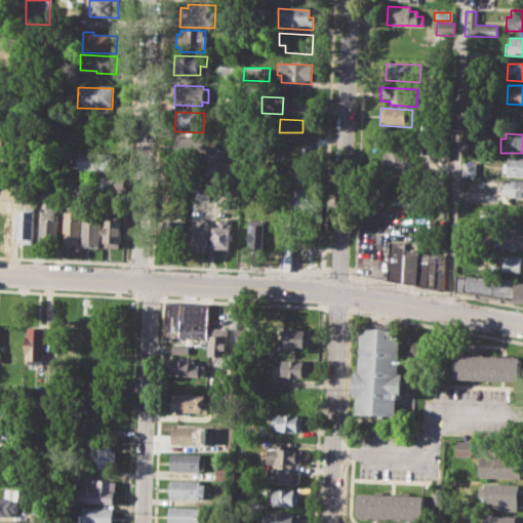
[(174,138),(215,139),(214,160),(173,159),(174,138)]
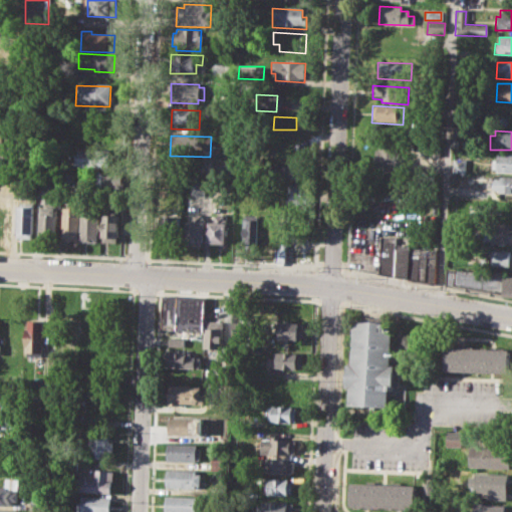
[(374,146),(403,147),(402,174),(372,173),(374,146)]
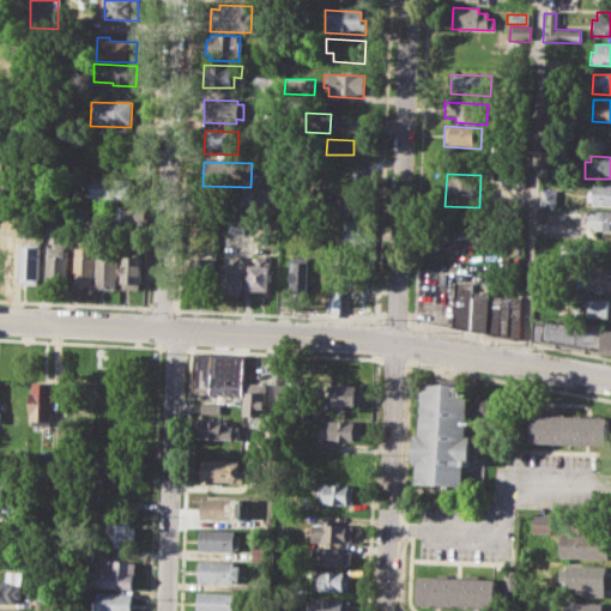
[(88,179),(131,181),(129,203),(86,200),(88,179)]
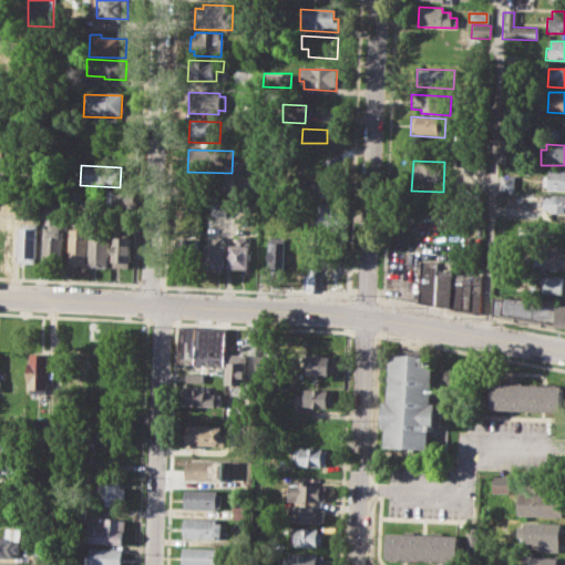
[(546,170),(564,170),(564,192),(545,192),(546,170)]
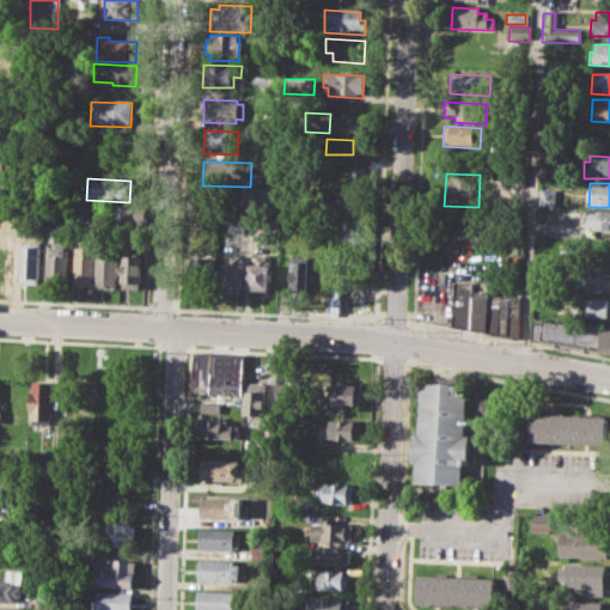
[(537,190),(559,191),(557,211),(536,211),(537,190)]
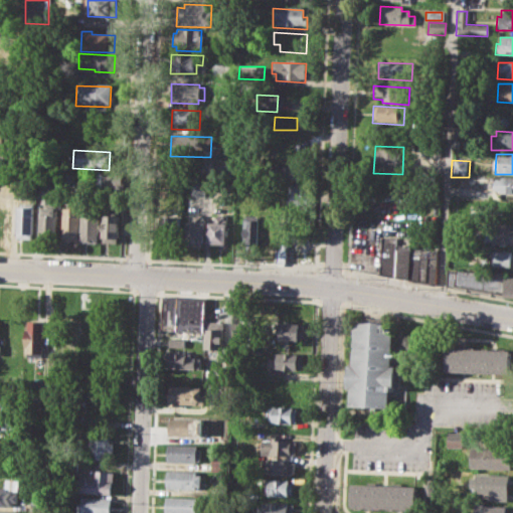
[(278,166),(310,167),(309,183),(277,182),(278,166)]
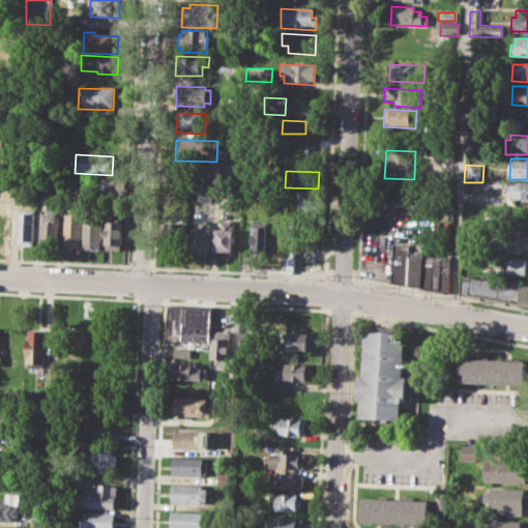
[(62,179),(76,179),(76,196),(61,195),(62,179)]
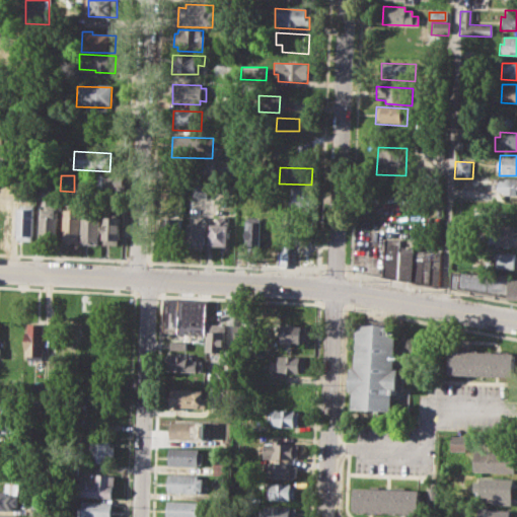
[(96,176),(123,178),(122,197),(95,195),(96,176)]
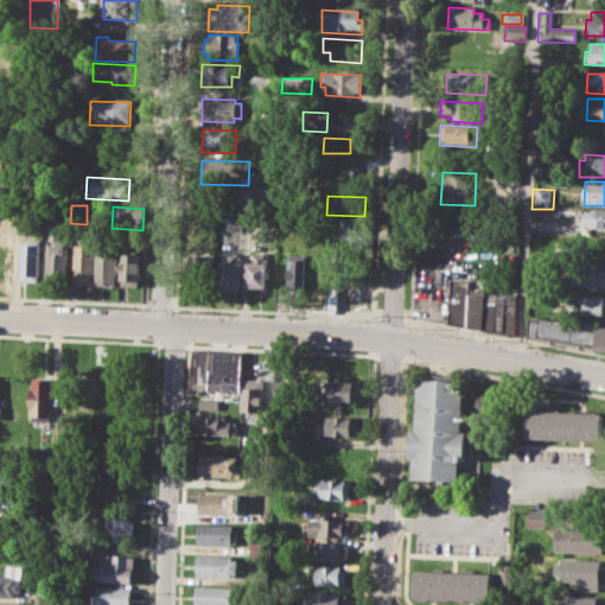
[(584,210),(604,210),(604,230),(583,230),(584,210)]
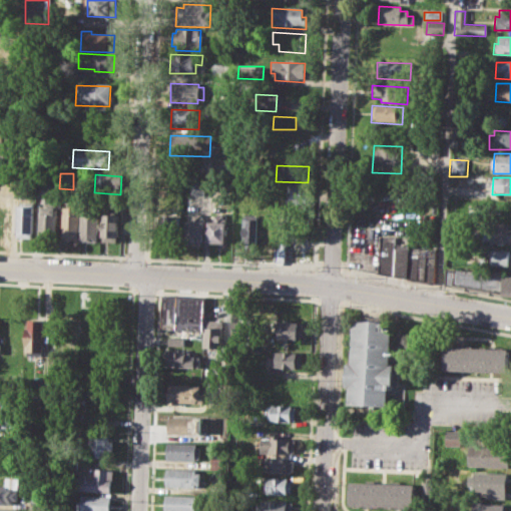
[(284,183),(302,184),(302,204),(284,204),(284,183)]
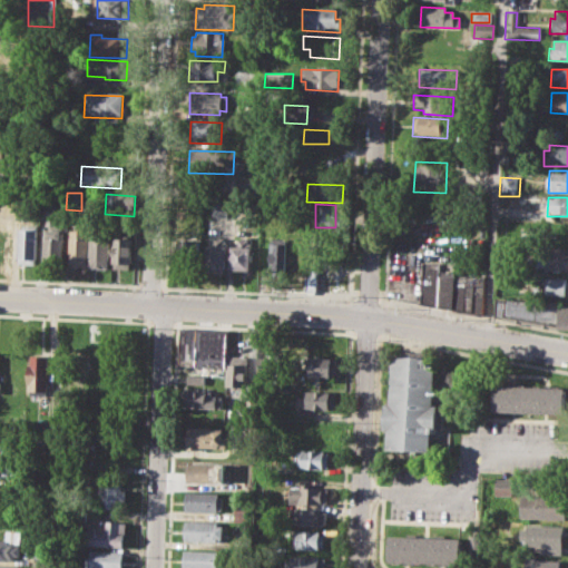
[(212,205),(227,205),(226,218),(211,218),(212,205)]
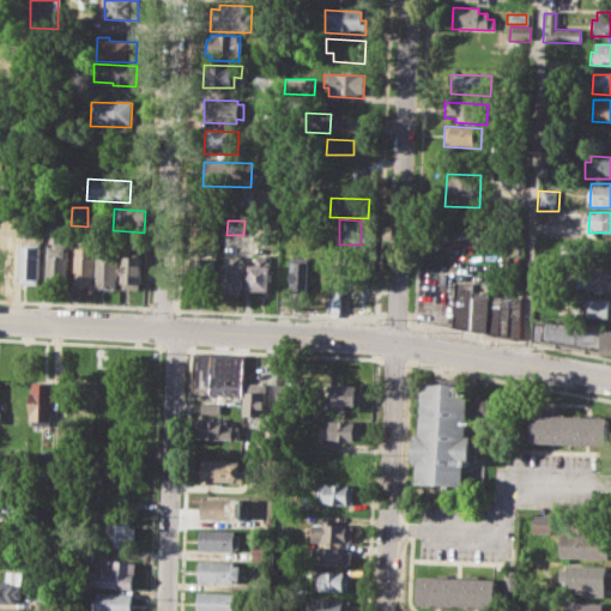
[(18,244),(38,246),(37,286),(17,286),(18,244)]
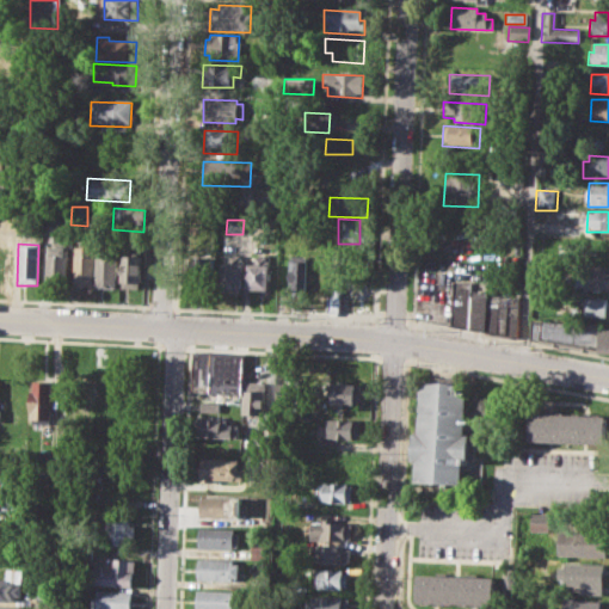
[(47,247),(67,248),(66,289),(45,288),(47,247)]
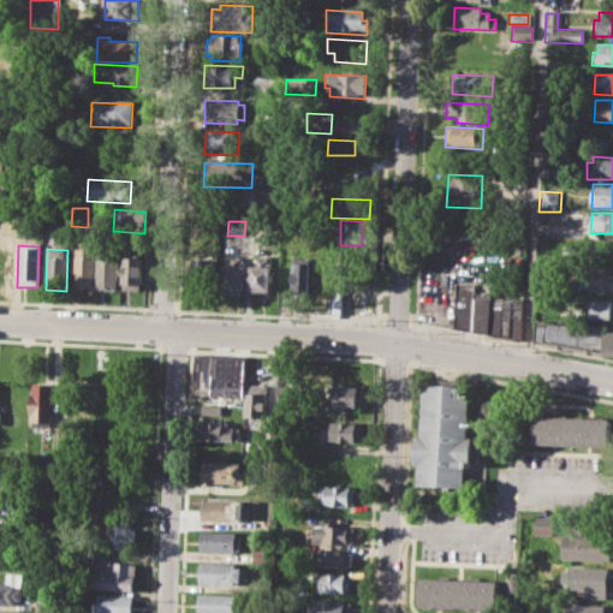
[(73,250),(94,251),(93,290),(72,290),(73,250)]
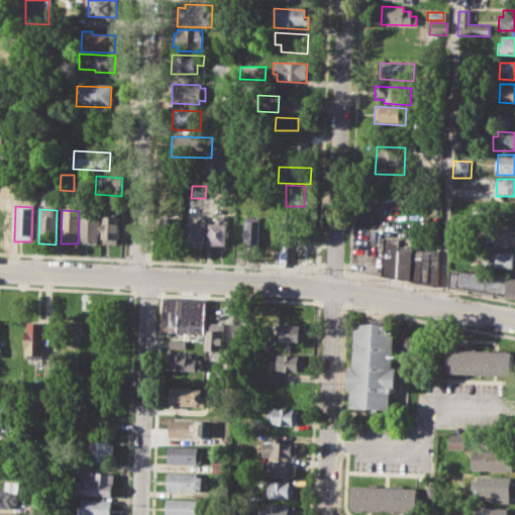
[(81,211),(80,244),(97,244),(98,212),(81,211)]
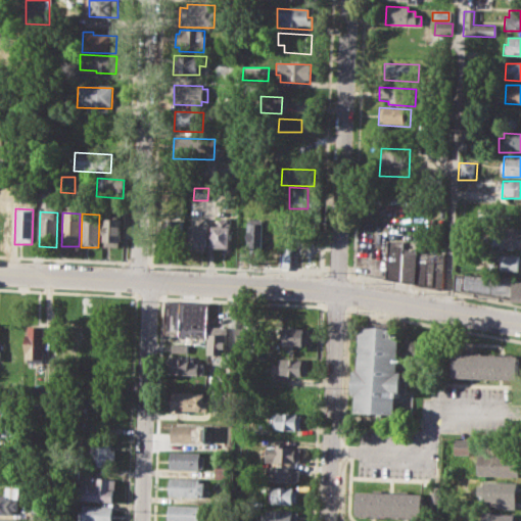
[(103,216),(120,217),(119,247),(102,247),(103,216)]
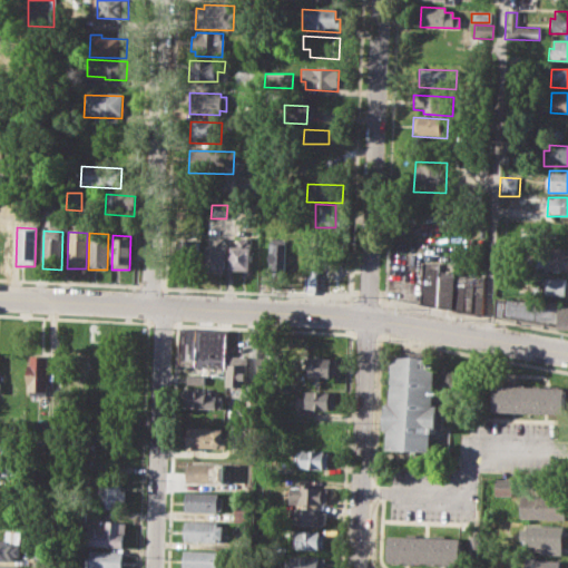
[(268,238),(285,240),(284,273),(267,272),(268,238)]
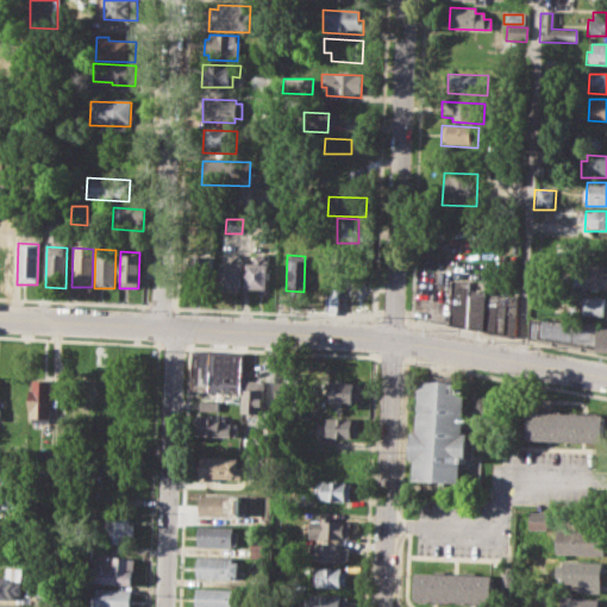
[(226,256),(241,256),(241,293),(219,293),(220,263),(226,263),(226,256)]
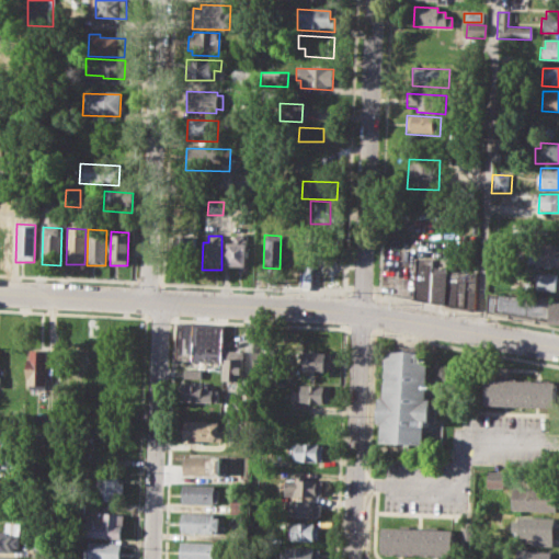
[(179,237),(197,238),(196,267),(178,266),(179,237)]
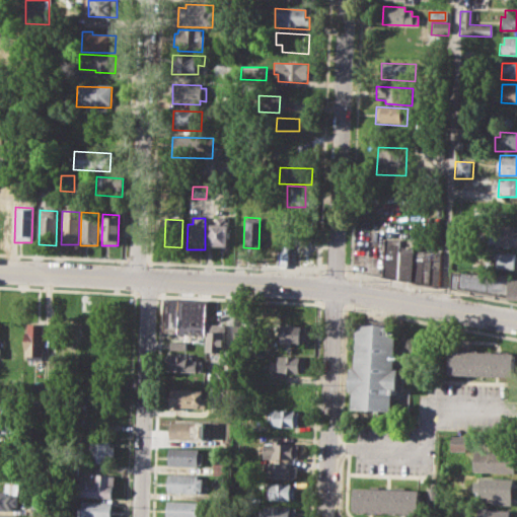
[(215,219),(228,219),(227,247),(208,247),(209,225),(215,225),(215,219)]
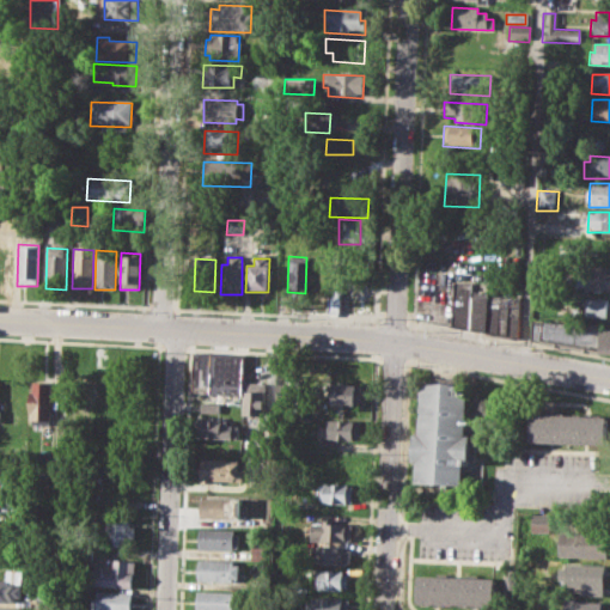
[(310,260),(328,260),(327,296),(309,294),(310,260)]
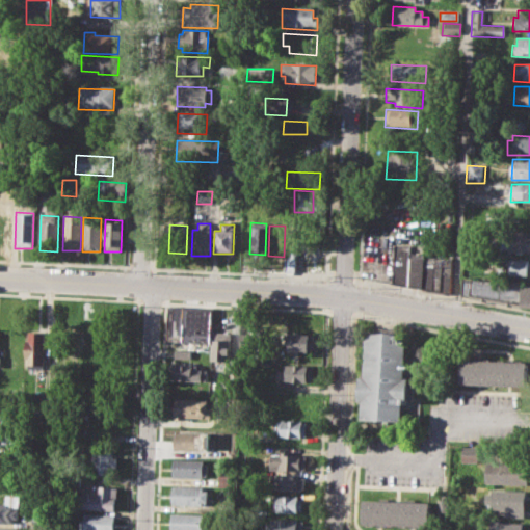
[(507,234),(529,234),(529,253),(506,253),(507,234)]
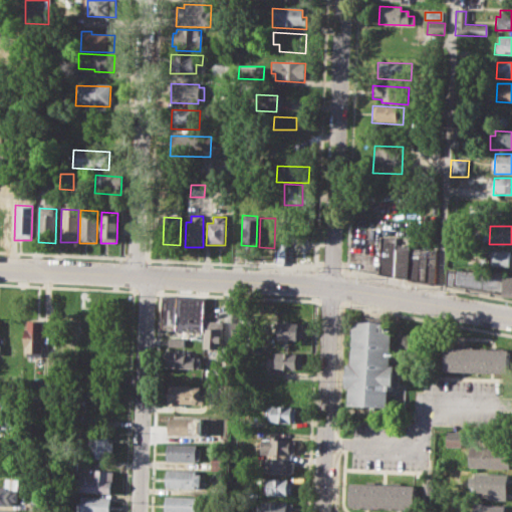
[(378,237),(395,238),(395,246),(394,277),(378,275),(378,237)]
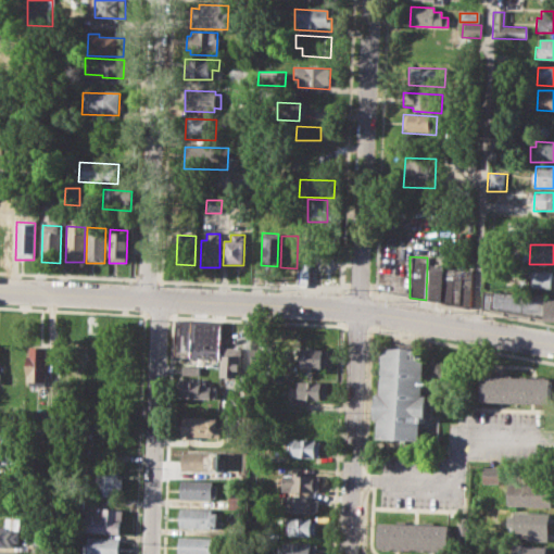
[(427,266),(441,267),(441,269),(441,303),(426,300),(427,266)]
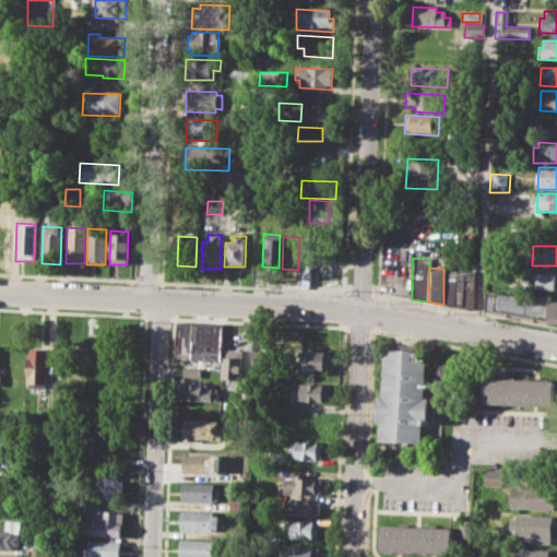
[(443,271),(473,272),(472,311),(443,305),(443,271)]
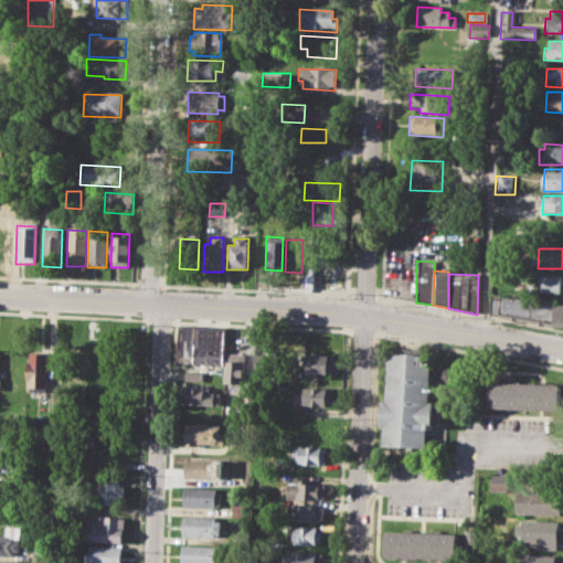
[(300,275),(311,276),(311,291),(300,290),(300,275)]
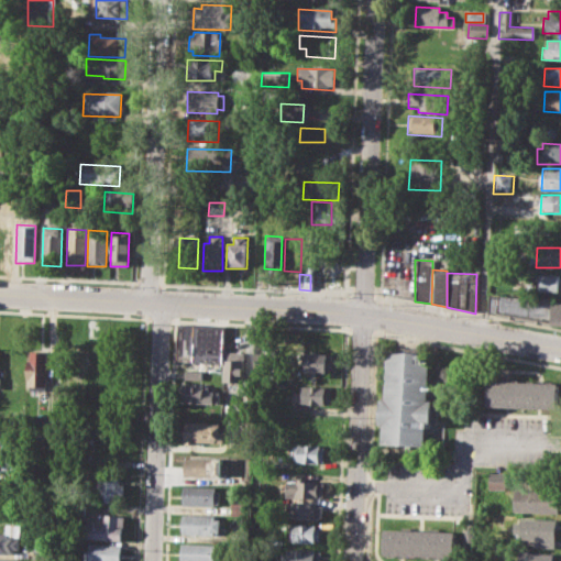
[(538,276),(557,276),(557,294),(537,293),(538,276)]
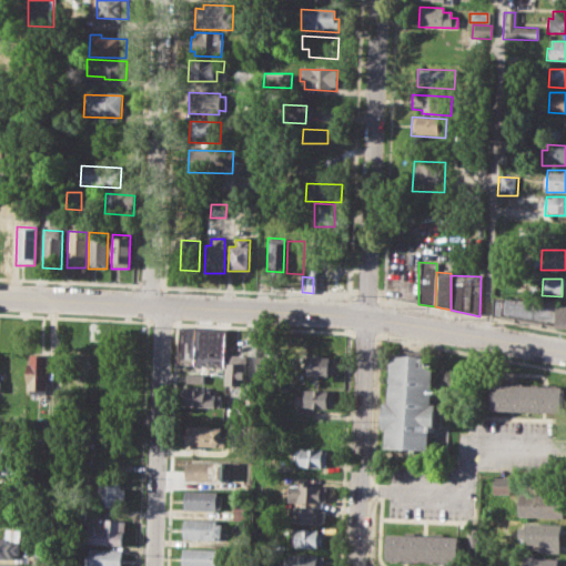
[(492,300),(558,302),(558,306),(565,306),(565,330),(555,330),(491,317),(492,300)]
